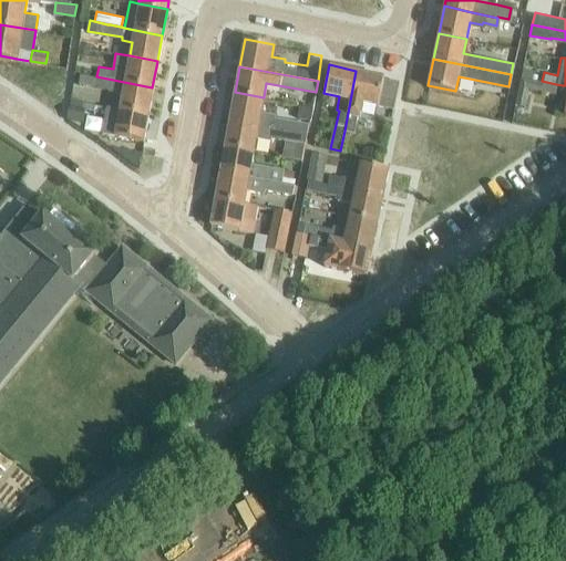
[(522,68),(521,75),(531,78),(533,70),(522,68)]
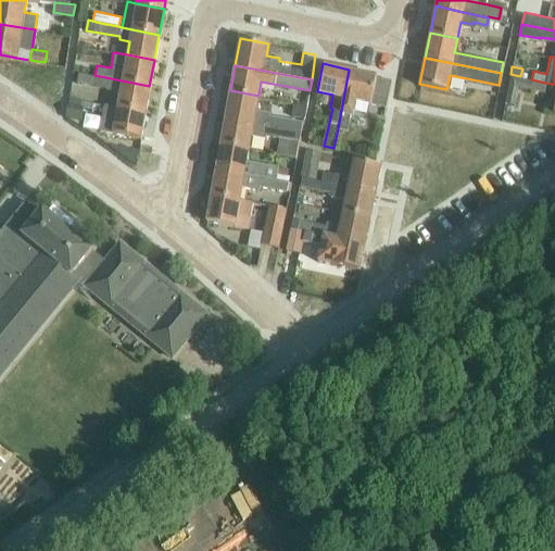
[(349,70),(338,128),(348,130),(351,112),(353,112),(356,100),(386,107),(391,79),(375,76),(375,75),(349,70)]
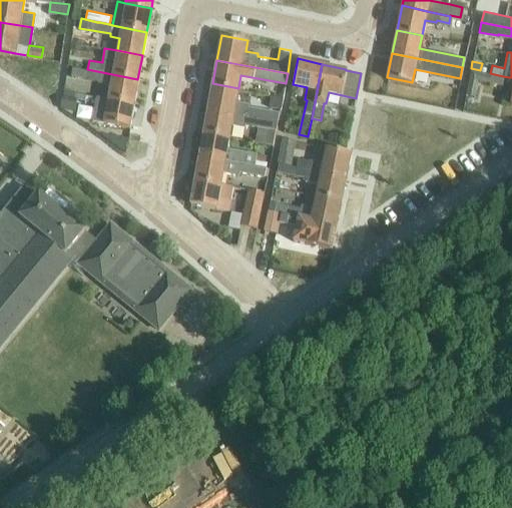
[(137,79),(87,69),(72,66),(70,74),(97,79),(97,80),(111,83),(108,97),(133,102),(137,79)]
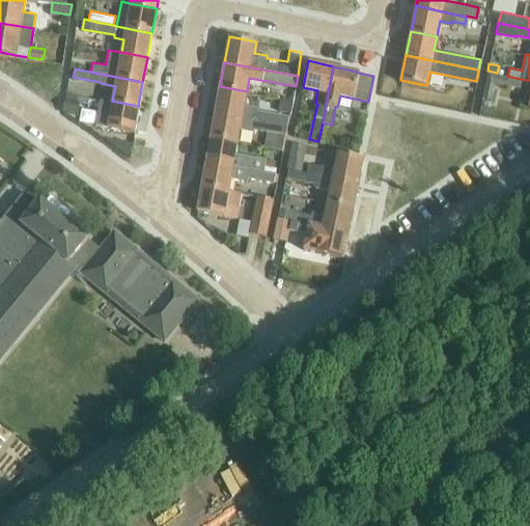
[(482,92),(482,97),(491,98),(492,94),(494,82),(506,84),(519,87),(521,79),(507,76),(487,72),(482,92)]
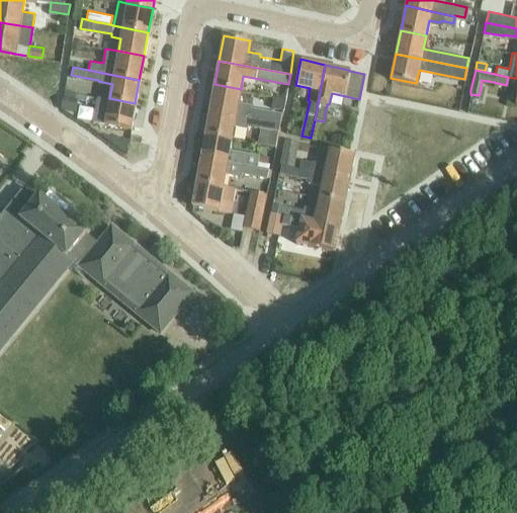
[(241,89),(214,84),(210,108),(280,121),(282,113),(251,107),(251,104),(239,101),(241,89)]
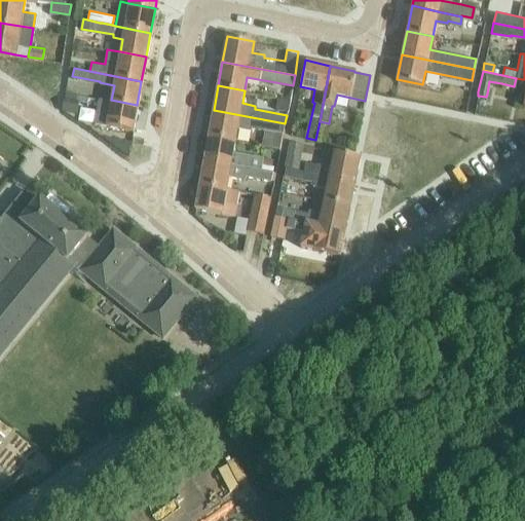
[(65,97),(63,109),(78,111),(79,99),(65,97)]
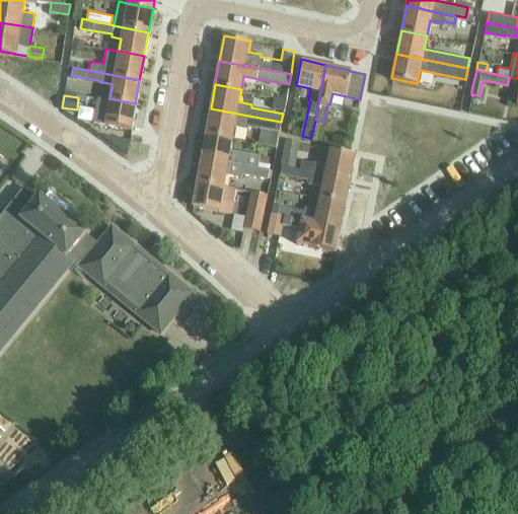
[(275,95),(273,108),(284,111),(286,97),(275,95)]
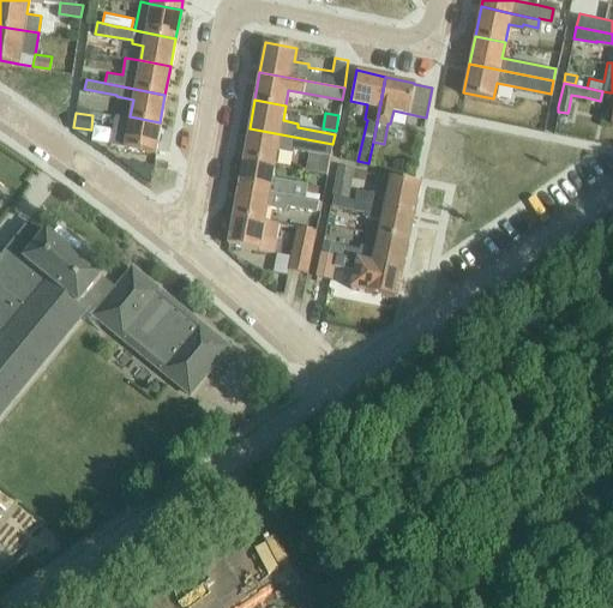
[(112,132),(109,142),(124,145),(155,150),(160,122),(130,116),(115,114),(112,131),(112,132)]
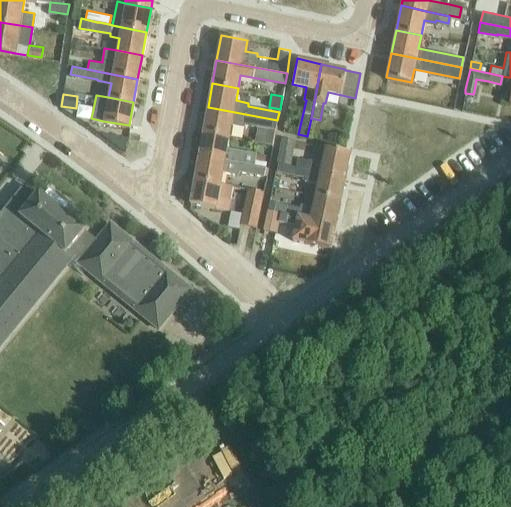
[(277,120),(208,107),(204,130),(229,135),(232,122),(243,124),(244,122),(257,124),(254,140),(272,144),(277,120)]
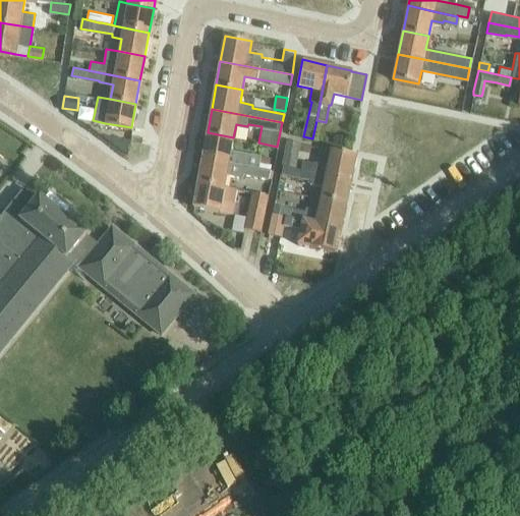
[(208,132),(204,157),(257,167),(261,156),(231,151),(233,137),(208,132)]
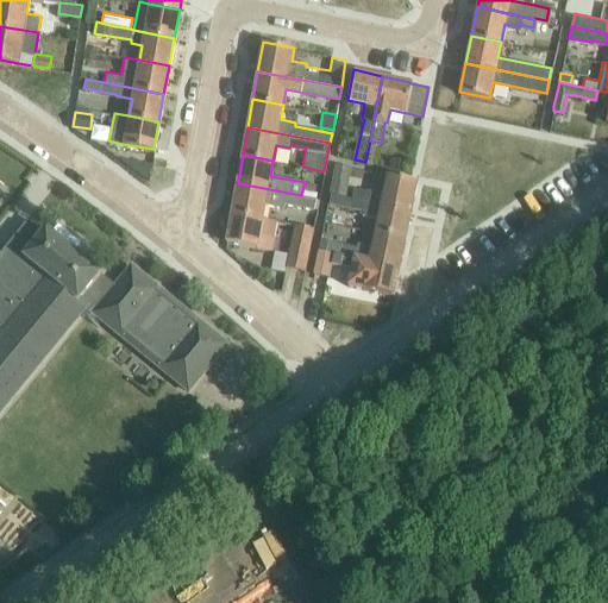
[(333,162),(327,192),(344,195),(350,165),(333,162)]
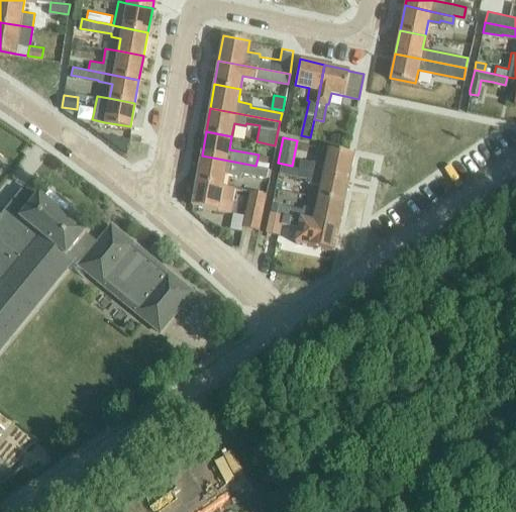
[(299,160),(298,167),(348,178),(353,152),(328,147),(324,164),(311,161),(311,162),(299,160)]
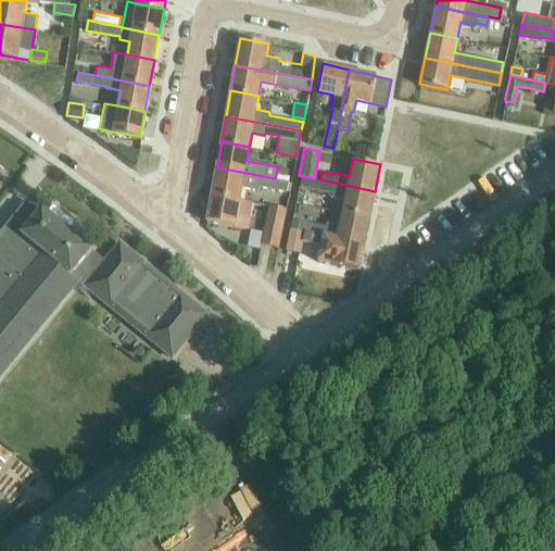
[(291,182),(275,178),(217,167),(212,193),(240,199),(242,188),(259,190),(259,186),(289,191),(291,182)]
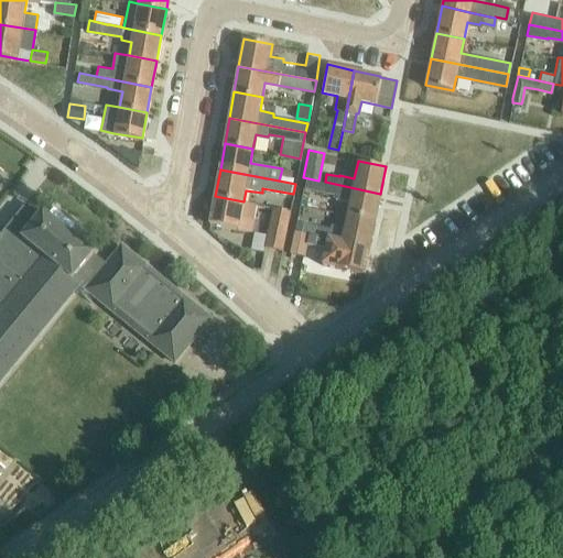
[(380,194),(325,182),(318,181),(303,177),(302,185),(336,192),(336,194),(350,197),(347,214),(375,219),(380,194)]
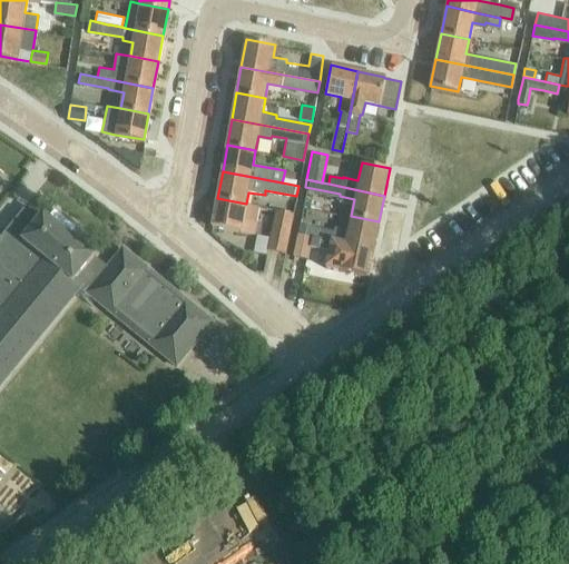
[(217,198),(213,225),(254,233),(256,224),(256,221),(243,219),(246,204),(217,198)]
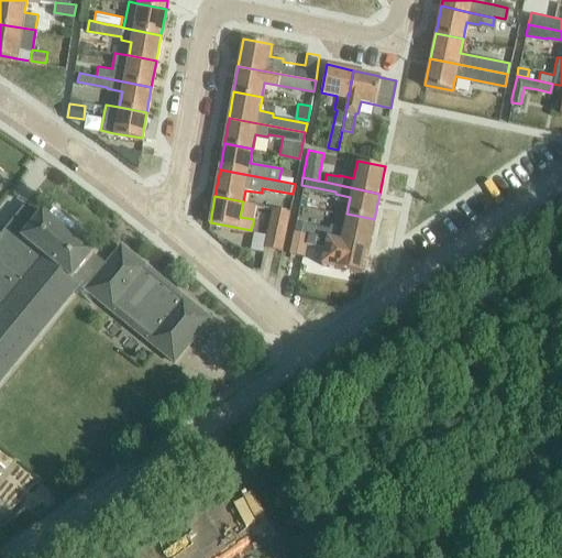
[(0,378),(33,338),(79,281),(86,286),(85,287),(112,309),(113,307),(147,336),(146,338),(149,340),(156,346),(174,360),(209,316),(194,304),(185,296),(184,295),(182,294),(179,296),(156,277),(145,269),(147,266),(120,243),(106,262),(92,251),(42,209),(36,217),(22,205),(12,218),(0,231),(0,378)]
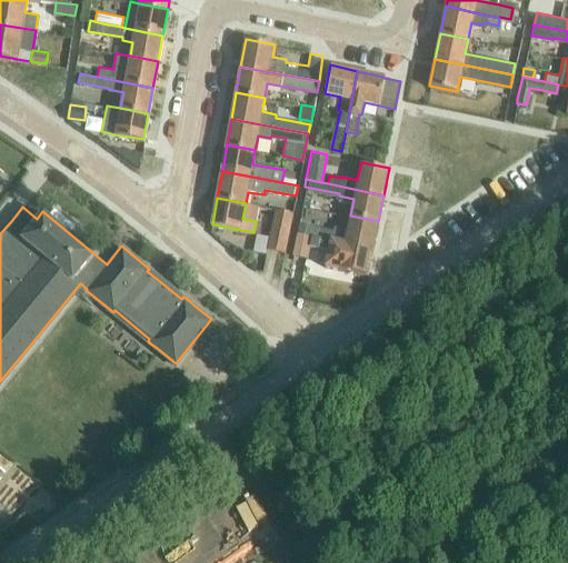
[(291,214),(273,211),(266,251),(282,254),(291,214)]
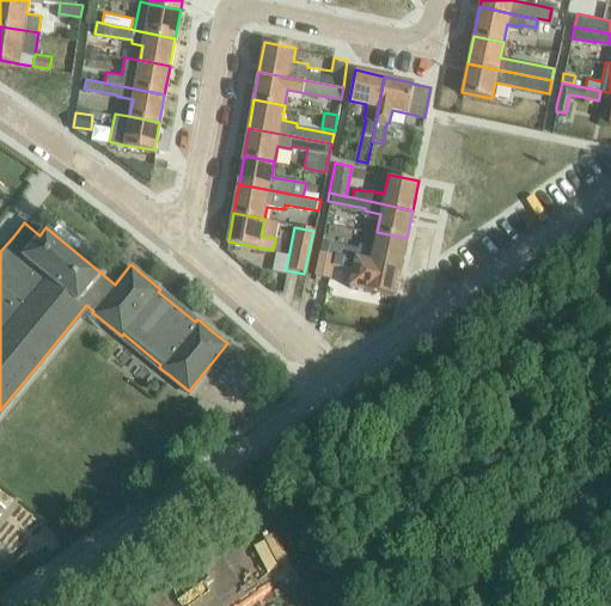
[(407,238),(377,232),(373,245),(359,242),(359,246),(322,239),(319,249),(401,267),(407,238)]
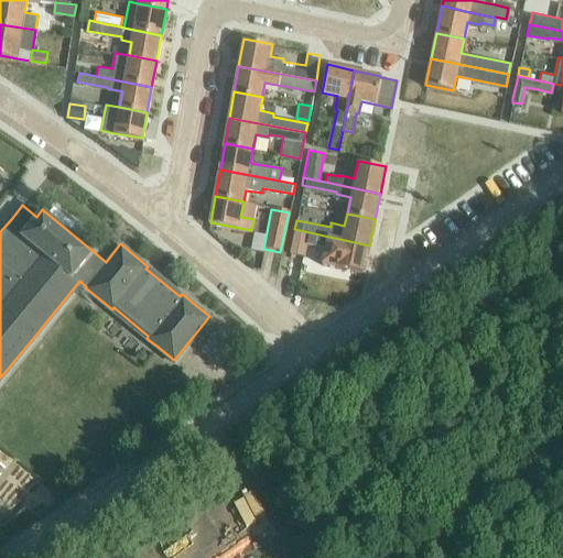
[(364,271),(369,245),(294,229),(290,251),(303,254),(305,241),(325,245),(324,248),(322,262),(336,265),(364,271)]
